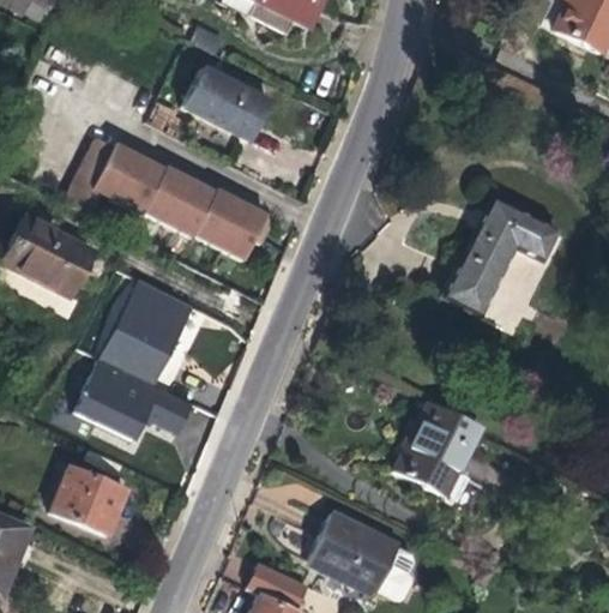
[(294,19),(254,0),(219,0),(287,34),(294,19)]
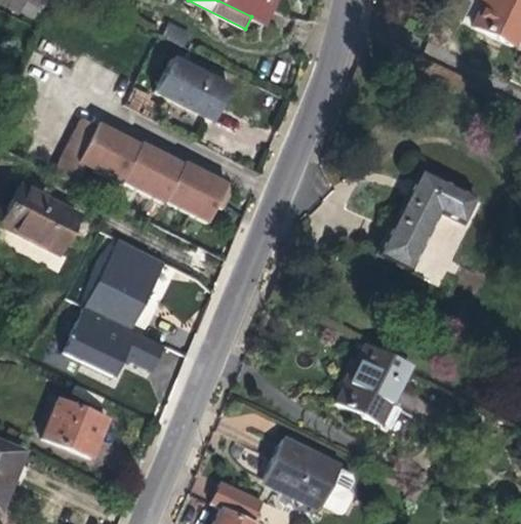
[(217,0),(251,16),(265,24),(273,7),(277,0),(217,0)]
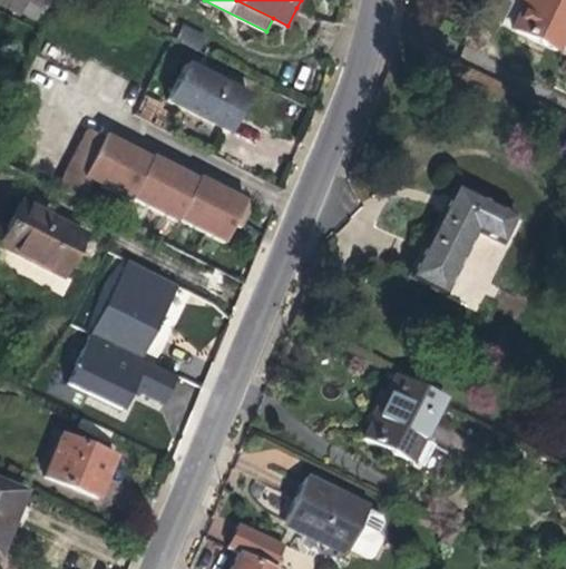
[(530,0),(516,28),(560,50),(565,40),(565,0),(530,0)]
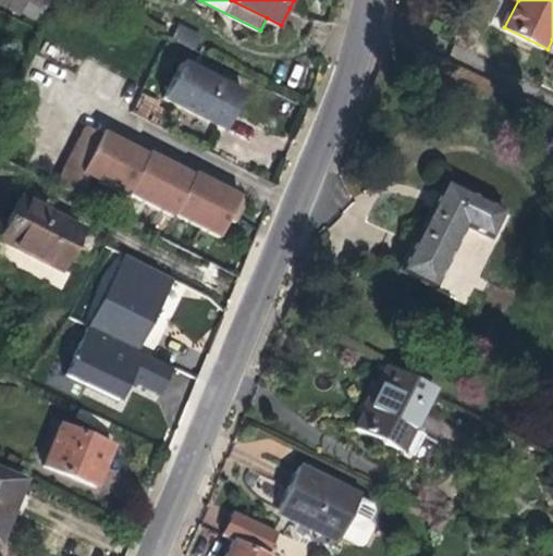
[(182,25),(176,40),(200,48),(205,33),(182,25)]
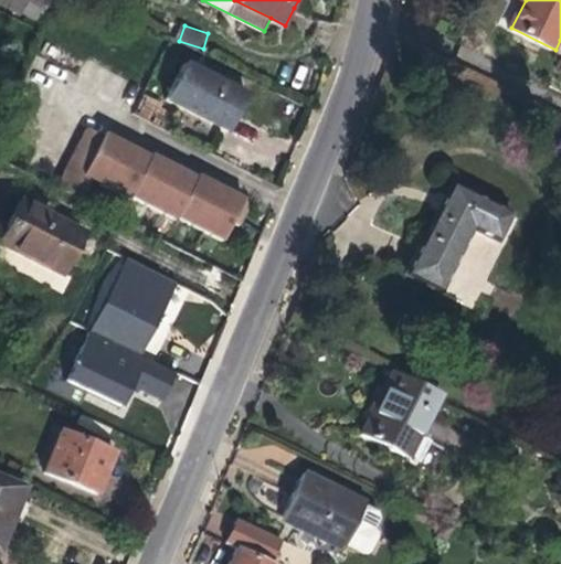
[(251,95),(187,63),(169,99),(187,107),(189,103),(218,117),(214,121),(233,130),(251,95)]
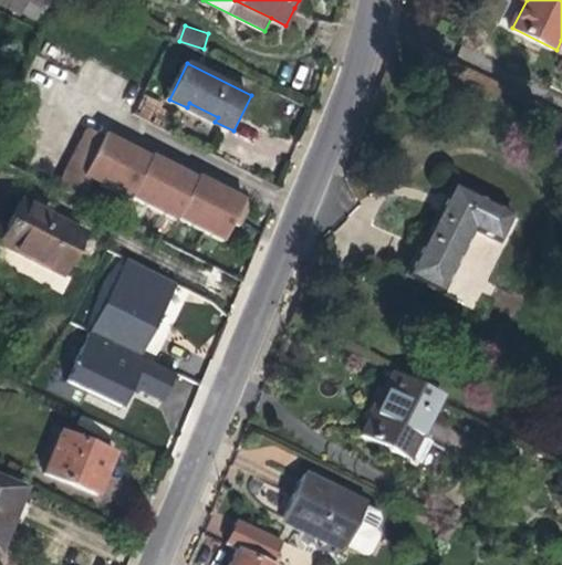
[(218,117),(189,103),(187,107),(201,115),(215,122),(218,117)]
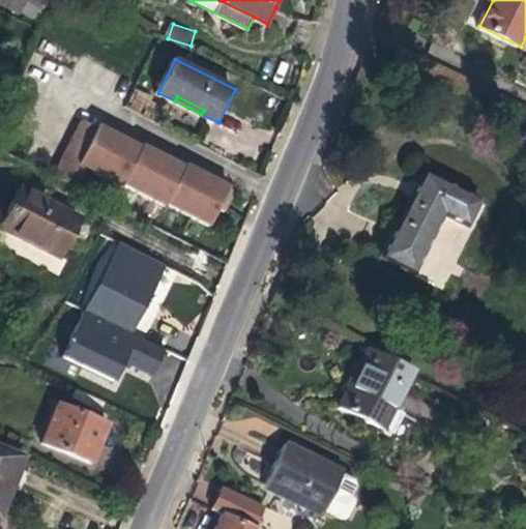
[(106,130),(99,127),(84,119),(56,175),(77,186),(87,168),(106,130)]
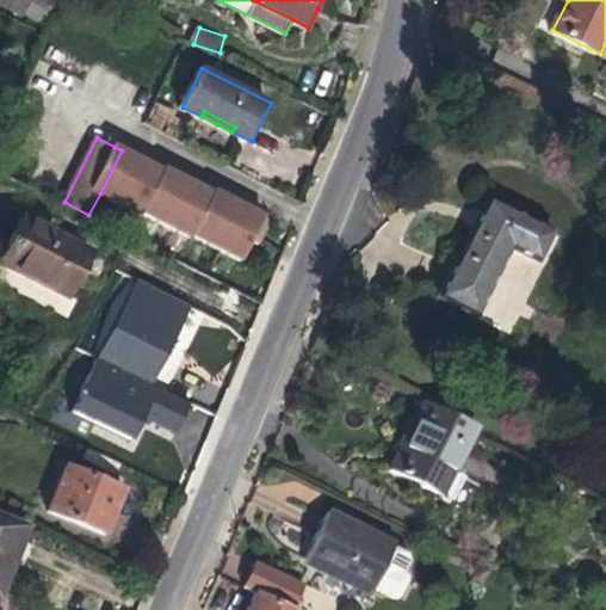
[(116,145),(115,147),(122,151),(100,193),(143,215),(143,213),(166,170),(148,160),(150,156),(136,149),(134,153),(116,145)]
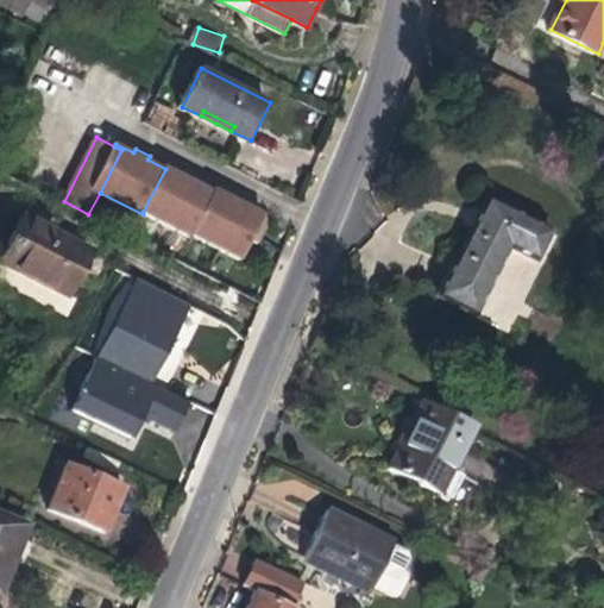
[(165,169),(143,212),(192,236),(193,234),(214,192),(197,182),(200,179),(186,171),(183,175),(167,167),(165,169)]
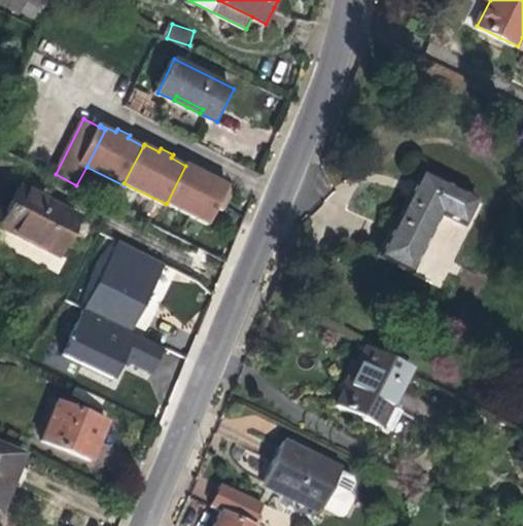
[(186,163),(185,166),(167,203),(210,224),(219,207),(227,210),(237,188),(214,177),(216,174),(204,168),(202,171),(186,163)]
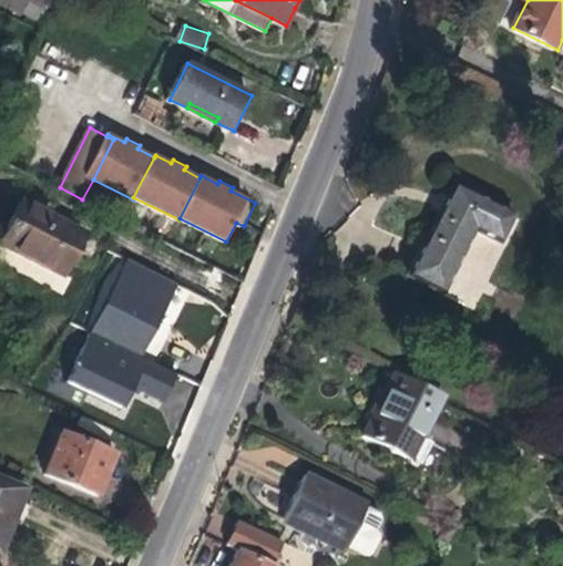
[(444,294),(477,230),(502,243),(515,215),(454,184),(434,226),(409,276),(444,294)]
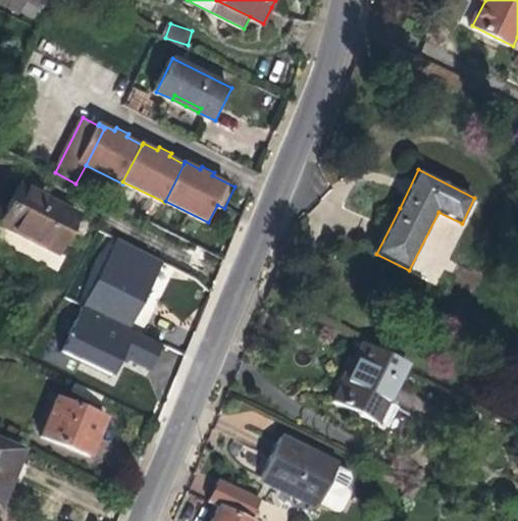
[(70,233),(80,214),(46,197),(49,190),(33,181),(29,189),(21,185),(2,224),(60,254),(70,233)]
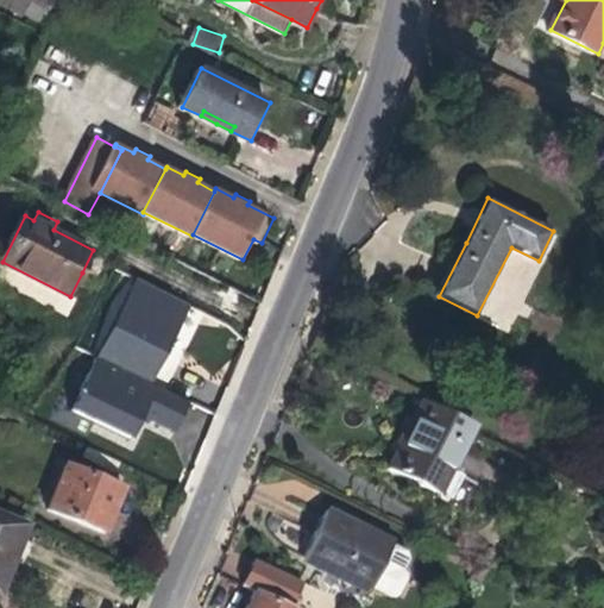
[(193,305),(139,277),(100,357),(155,383),(193,305)]
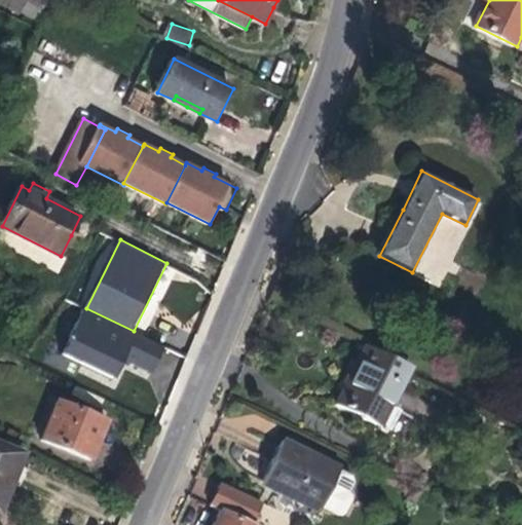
[(134,331),(86,308),(63,354),(115,379),(125,359),(154,372),(166,347),(134,331)]
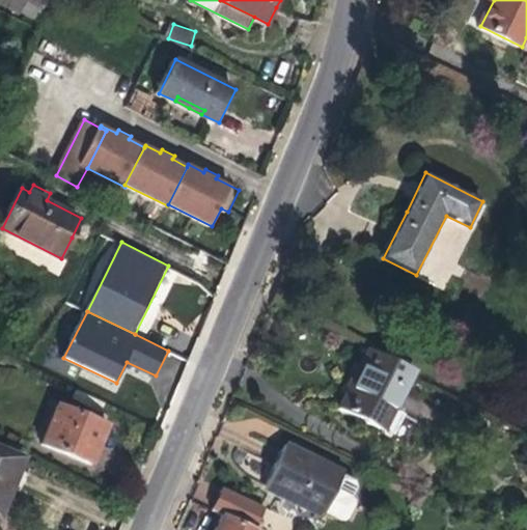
[(387,431),(418,371),(371,349),(362,367),(364,368),(359,379),(356,386),(354,385),(341,409),(387,431)]
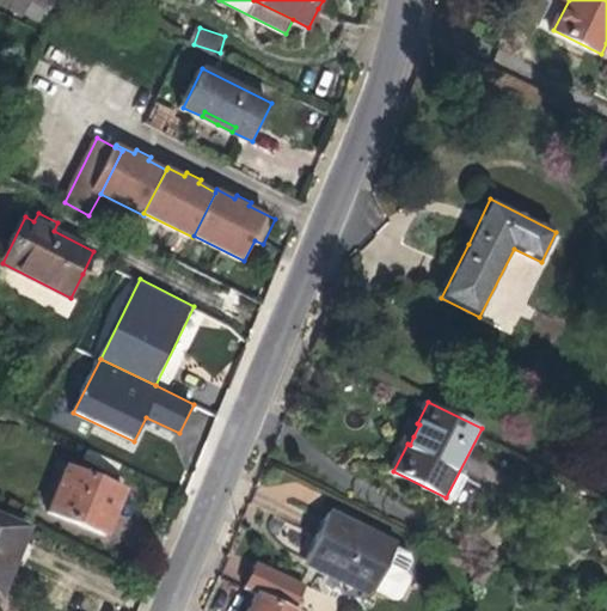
[(116,513),(126,490),(69,468),(51,512),(108,535),(116,513)]
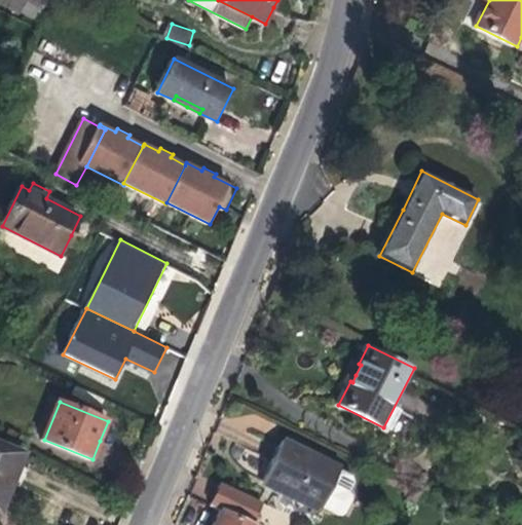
[(323,510),(324,509),(342,471),(343,469),(285,440),(275,460),(266,479),(289,490),(287,493),(323,510)]
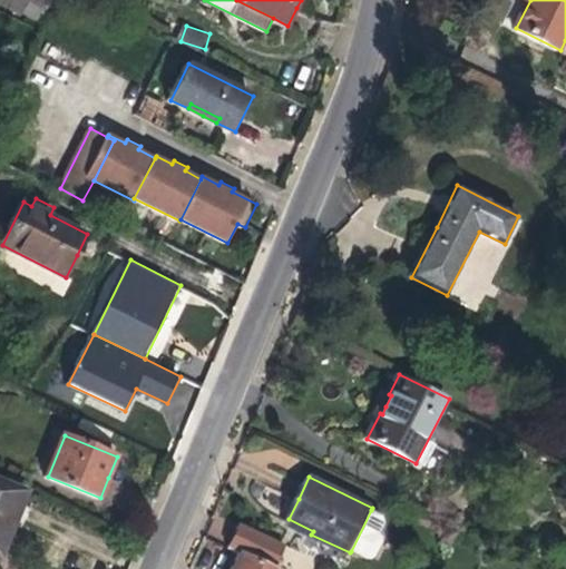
[(16,525),(29,492),(0,479),(0,532),(2,528),(6,520),(16,525)]
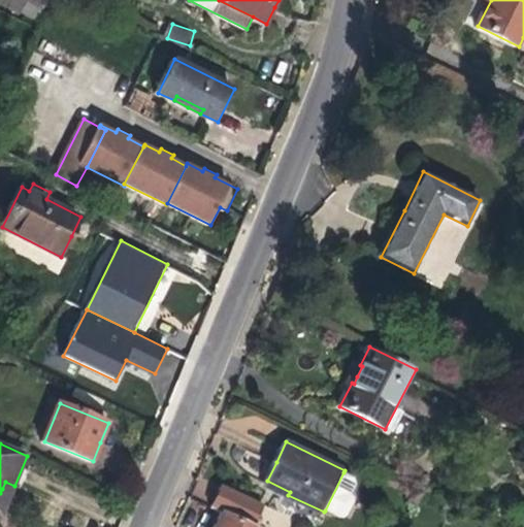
[(355,478),(344,472),(325,511),(339,518),(345,518),(348,516),(355,501),(355,497),(352,494),(357,484),(355,478)]
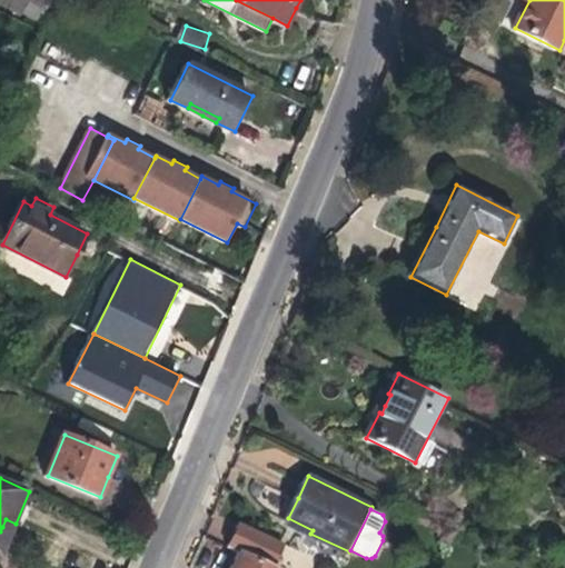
[(230,547),(241,552),(274,567),(275,567),(284,550),(281,542),(241,524),(230,547)]
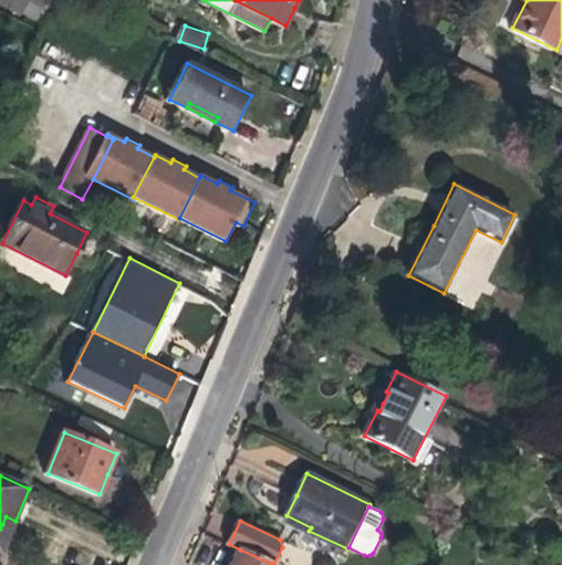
[(272,564),(240,550),(231,564),(272,564)]
